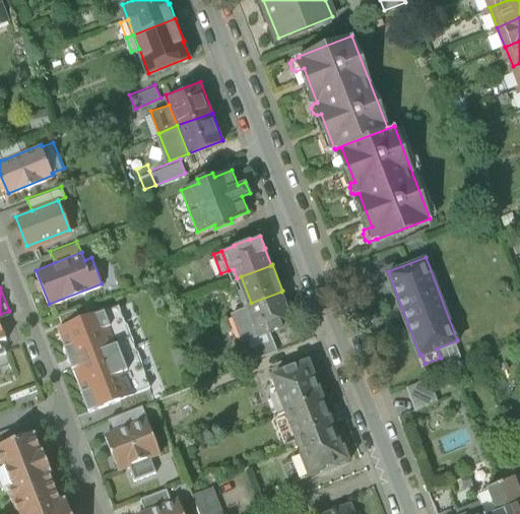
[(293,321),(281,292),(251,303),(247,305),(258,334),(269,330),(284,324),(293,321)]
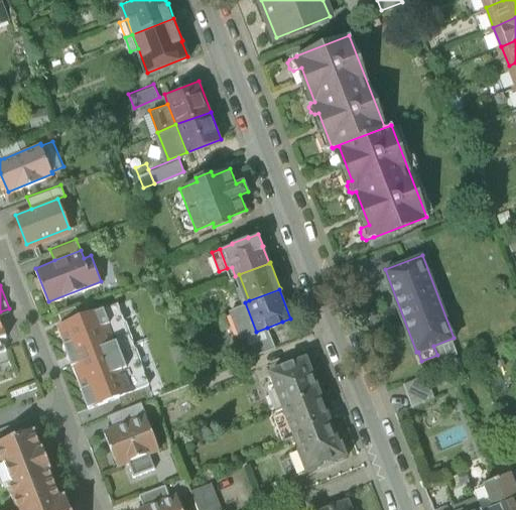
[(62,322),(56,325),(65,342),(62,343),(63,344),(65,344),(72,362),(71,362),(71,364),(73,363),(82,386),(80,387),(88,405),(119,393),(148,382),(116,300),(80,315),(62,322)]
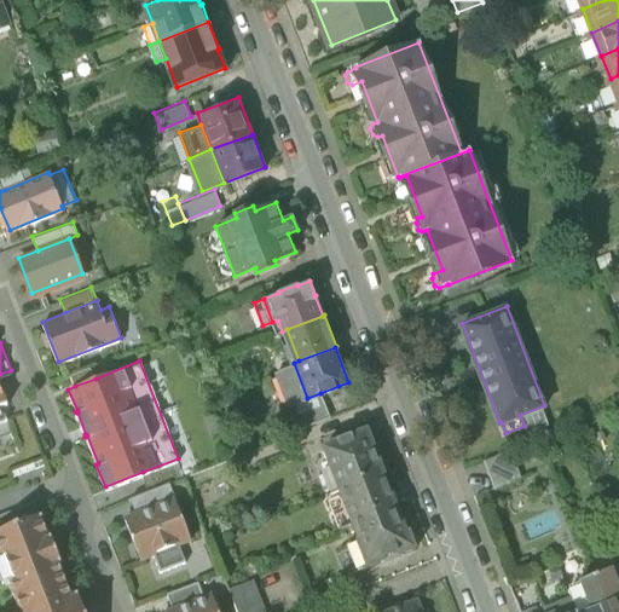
[(289,405),(307,398),(294,363),(276,370),(289,405)]
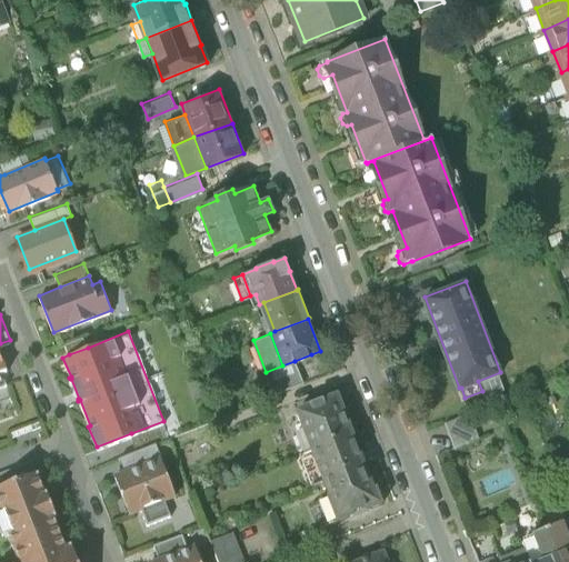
[(65,342),(69,354),(88,348),(82,335),(65,342)]
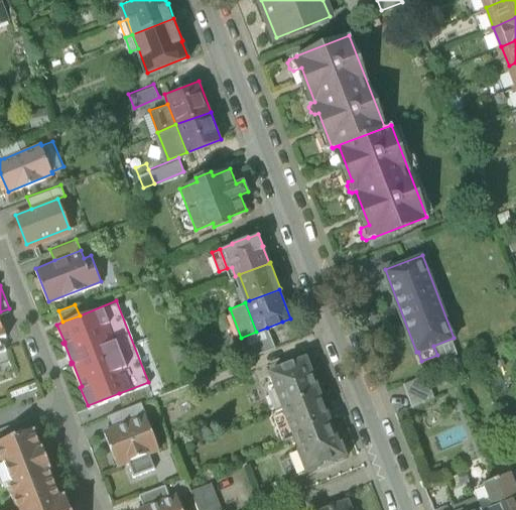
[(249,340),(255,355),(274,348),(267,328),(256,332),(258,337),(249,340)]
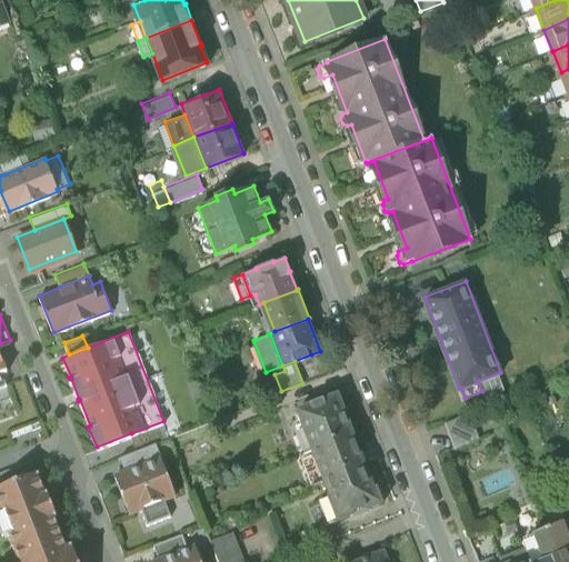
[(506,388),(500,372),(478,381),(482,391),(483,395),(506,388)]
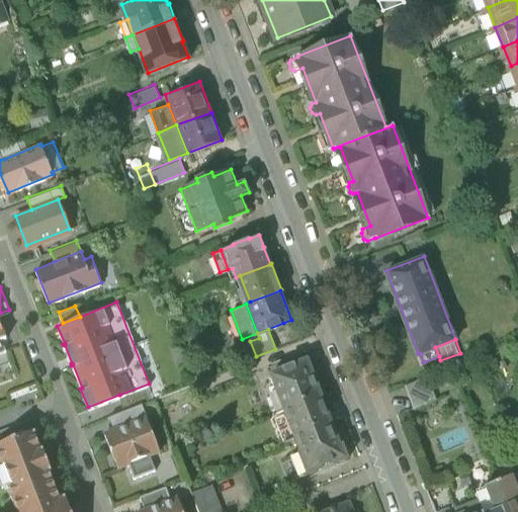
[(271,371),(284,406),(320,393),(307,358),(271,371)]
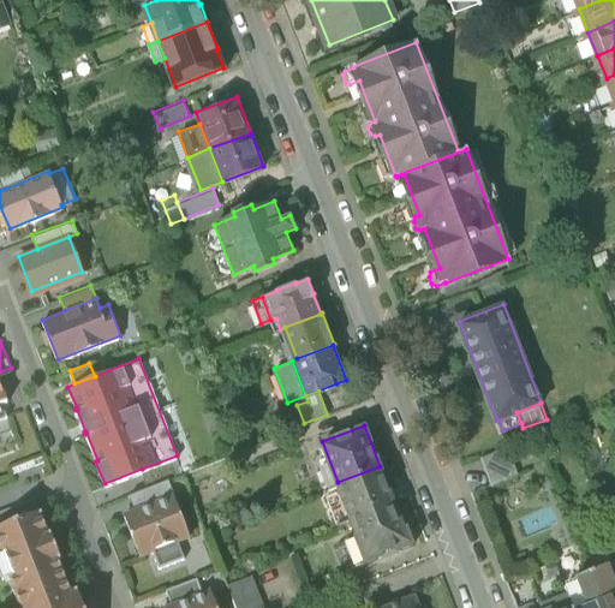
[(479,454),(491,482),(518,471),(506,443),(479,454)]
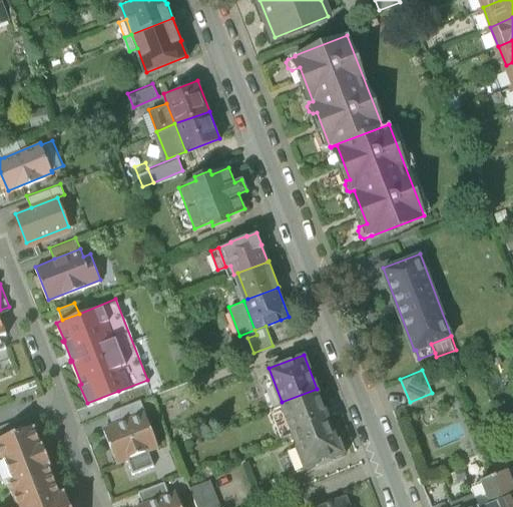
[(282,402),(293,430),(329,416),(323,401),(323,402),(317,389),(282,402)]
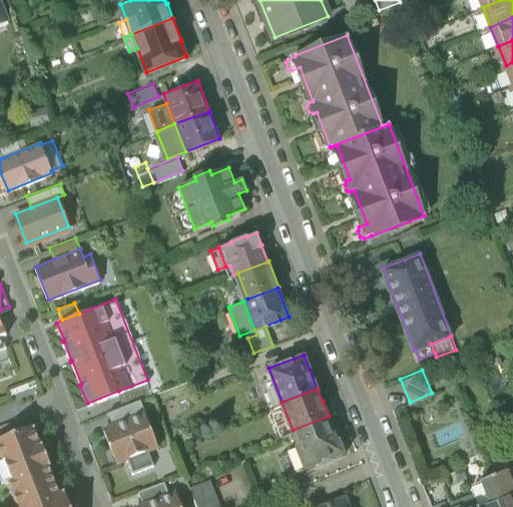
[(107,411),(112,424),(144,411),(145,412),(146,411),(140,398),(107,411)]
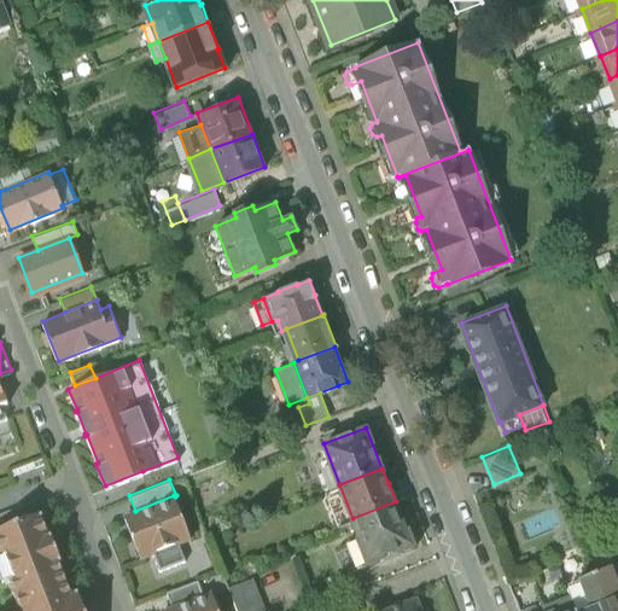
[(152,551),(159,569),(186,559),(179,541),(191,536),(175,496),(174,495),(135,511),(124,516),(141,556),(152,551)]
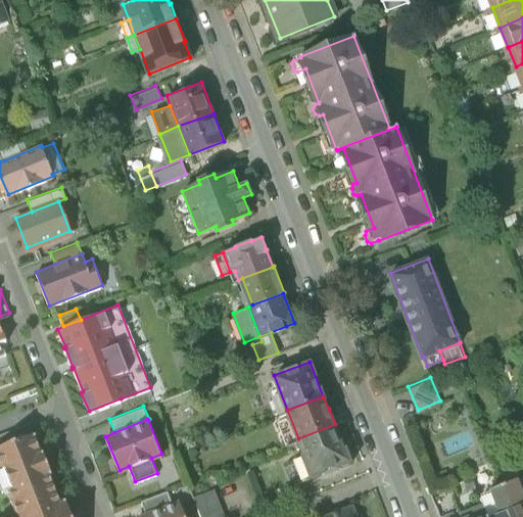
[(0,432),(0,445),(34,433),(29,422),(10,429),(0,432)]
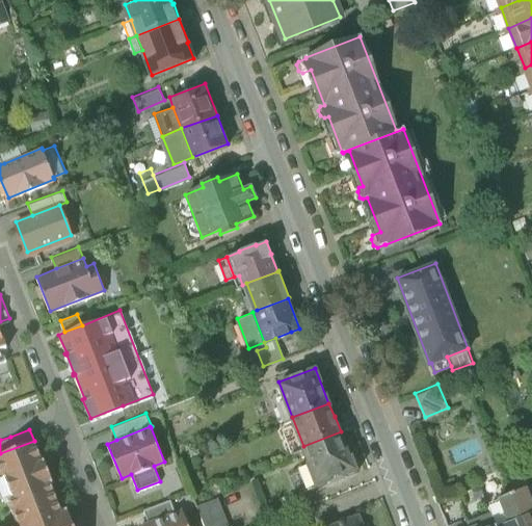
[(341,431),(303,446),(302,447),(309,462),(307,463),(315,485),(357,469),(351,453),(350,454),(341,431)]
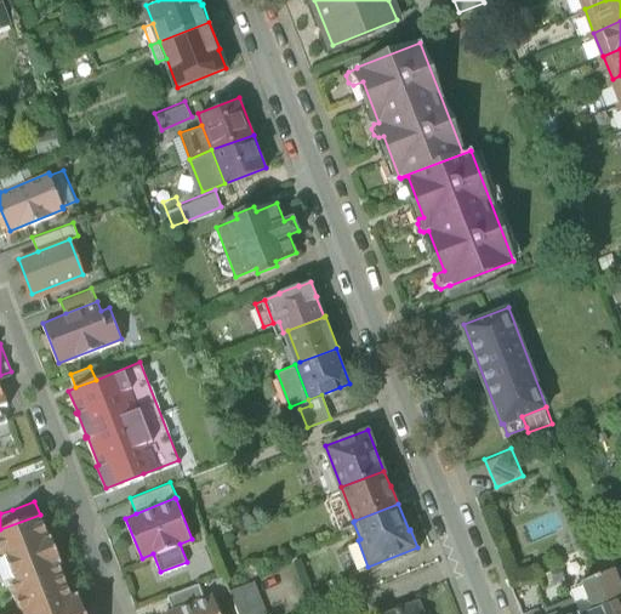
[(41,515),(40,515),(0,529),(0,556),(0,557),(1,560),(5,557),(13,578),(9,579),(10,580),(22,613),(86,613),(78,592),(72,595),(60,563),(61,562),(51,536),(50,538),(41,515)]
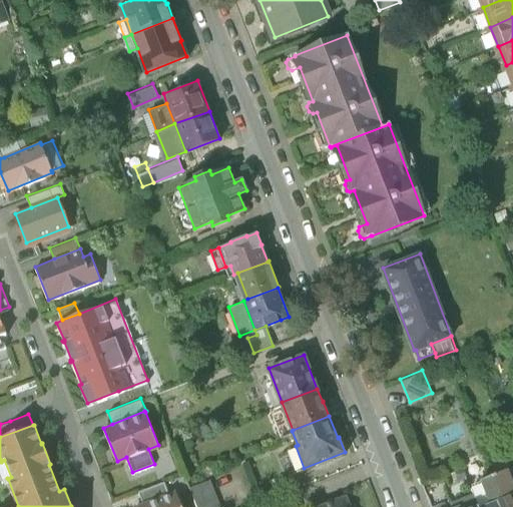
[(298,470),(304,468),(296,446),(290,448),(298,470)]
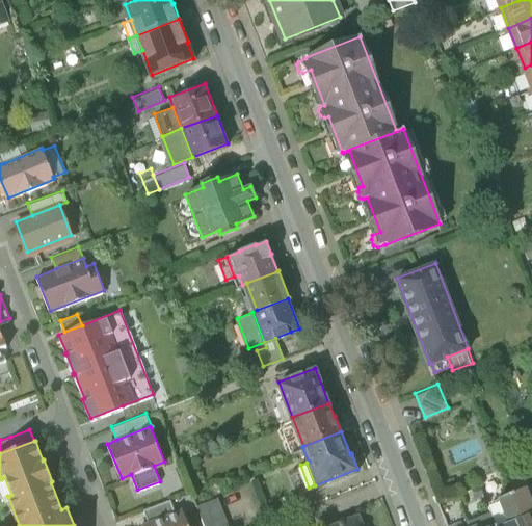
[(0,494),(2,500),(8,497),(7,496),(11,495),(4,477),(1,479),(0,477),(0,494)]
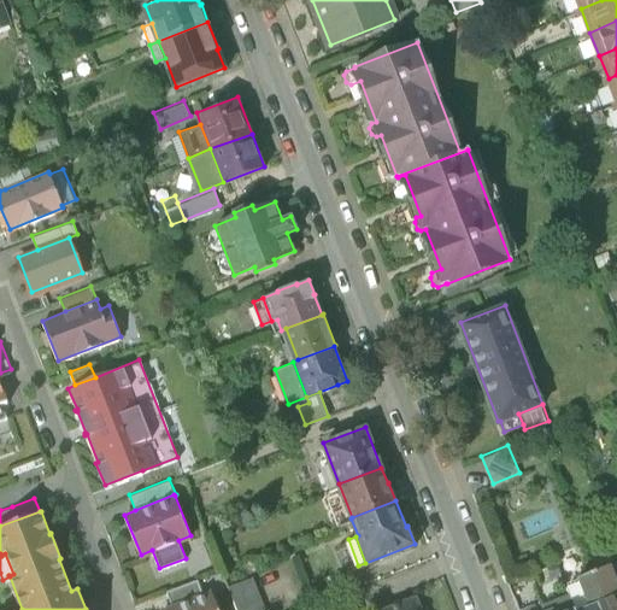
[(548,563),(552,574),(559,570),(554,559),(548,563)]
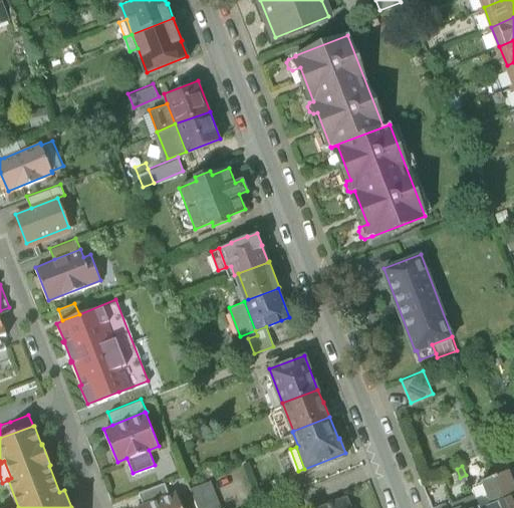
[(494,475),(503,499),(513,495),(513,489),(506,470),(494,475)]
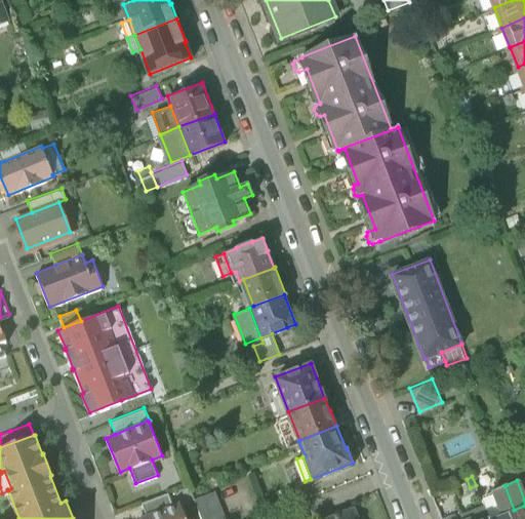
[(491,490),(493,494),(501,515),(514,510),(505,485),(491,490)]
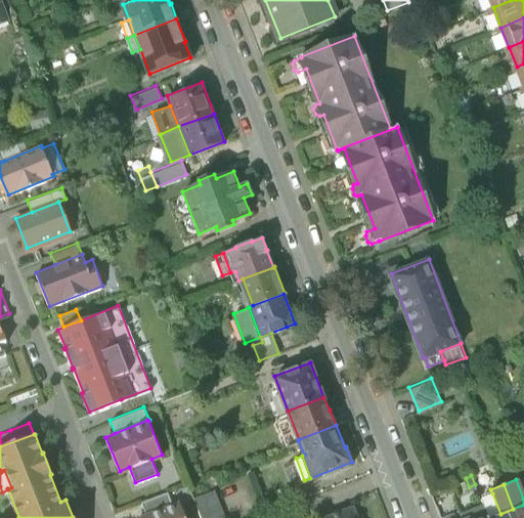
[(492,493),(490,489),(479,493),(480,499),(492,493)]
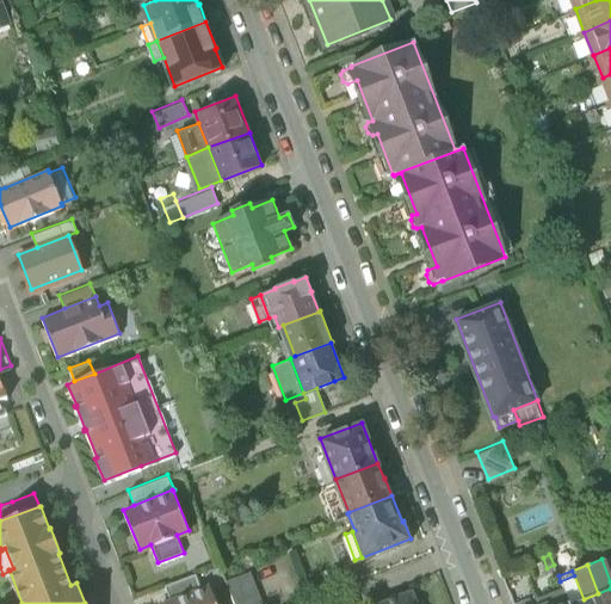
[(165,584),(171,599),(202,587),(196,572),(165,584)]
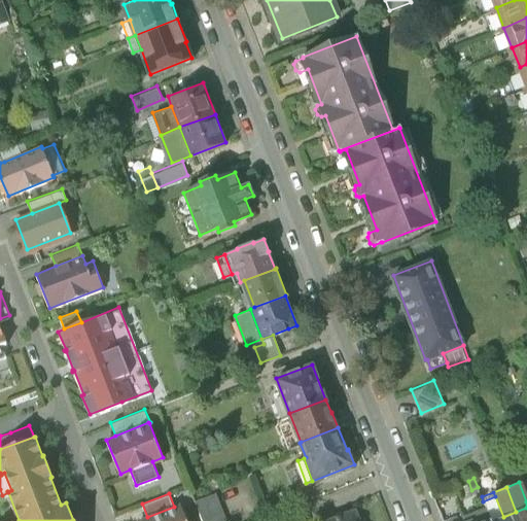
[(199,505),(204,520),(227,520),(218,496),(199,505)]
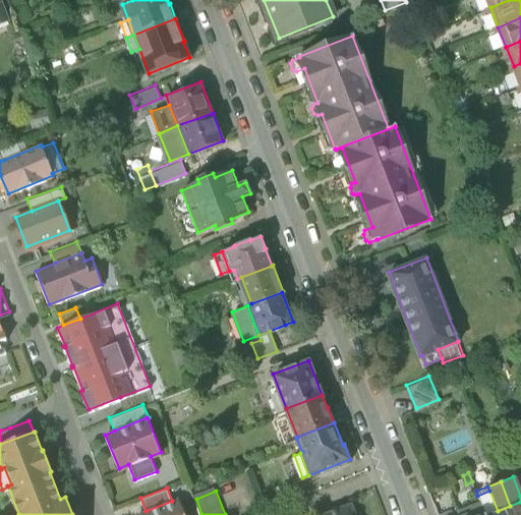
[(484,514),(487,514),(498,511),(489,491),(477,496),(479,502),(480,505),(484,514)]
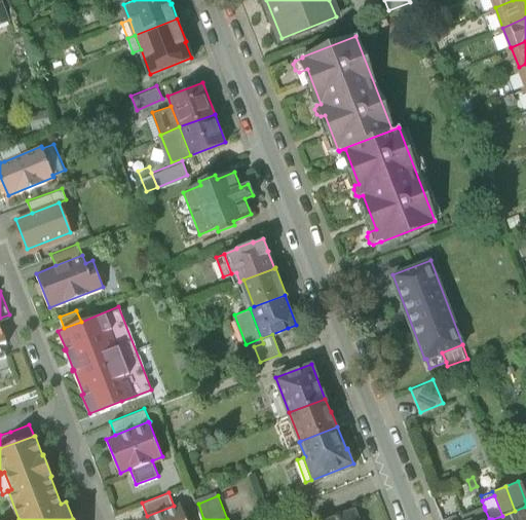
[(138,519),(186,519),(180,503),(174,506),(147,516),(138,519)]
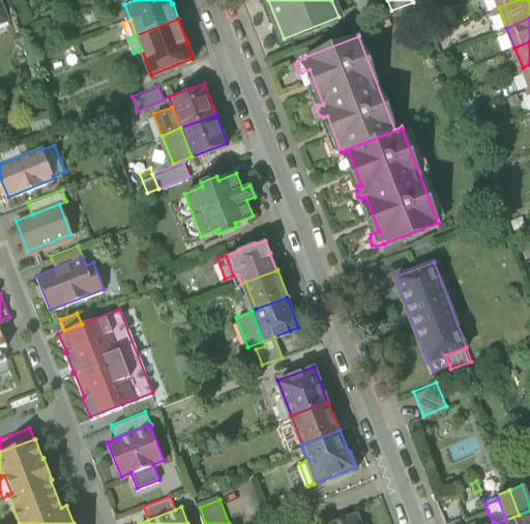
[(465,520),(466,523),(468,523),(473,522),(473,523),(489,523),(493,523),(489,514),(488,511),(465,520)]
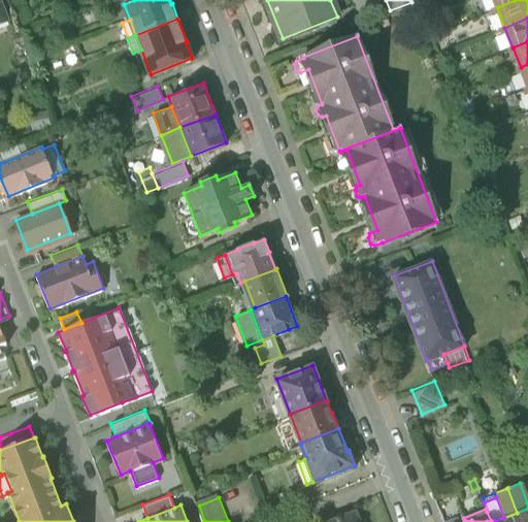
[(527,521),(527,509),(517,513),(520,521),(527,521)]
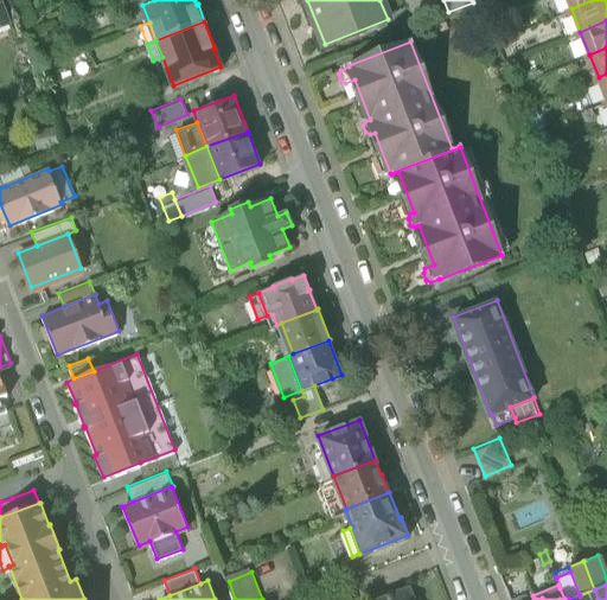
[(374,599),(415,599),(409,586),(374,599)]
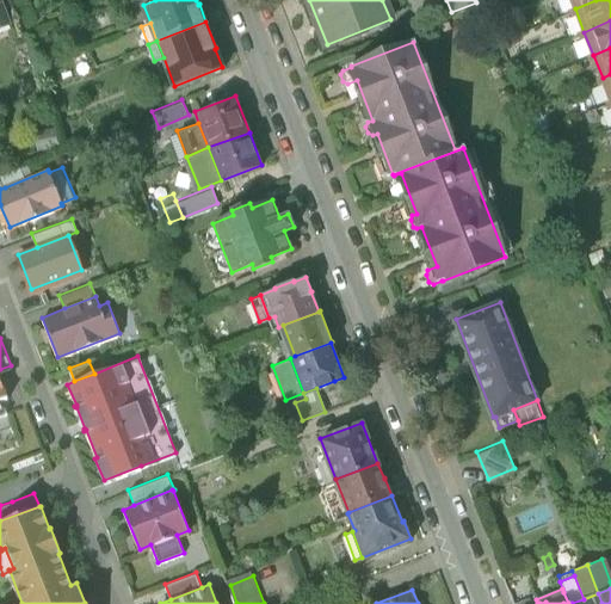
[(602,603),(598,593),(584,599),(572,603),(602,603)]
